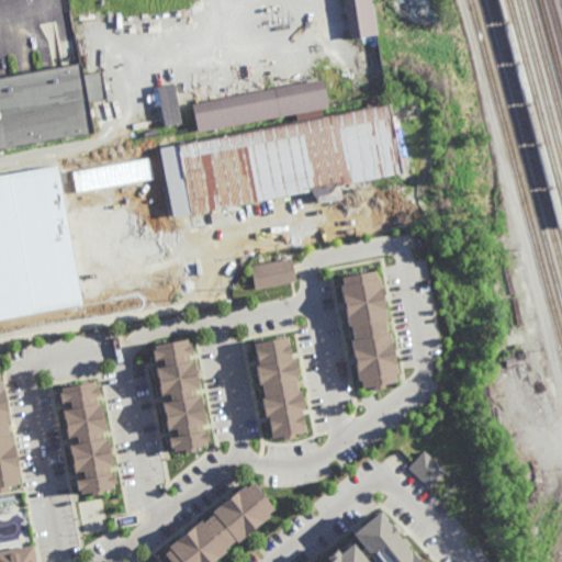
[(349,37),(343,0),(370,0),(375,33),(349,37)]
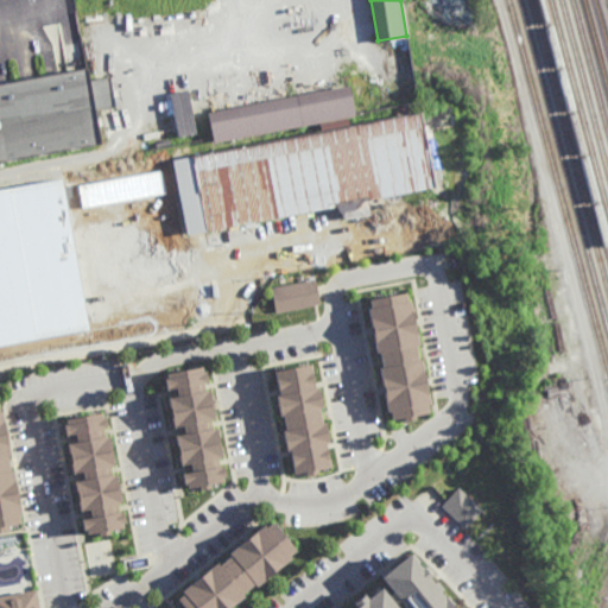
[(0,165),(100,146),(86,74),(0,90),(0,165)]
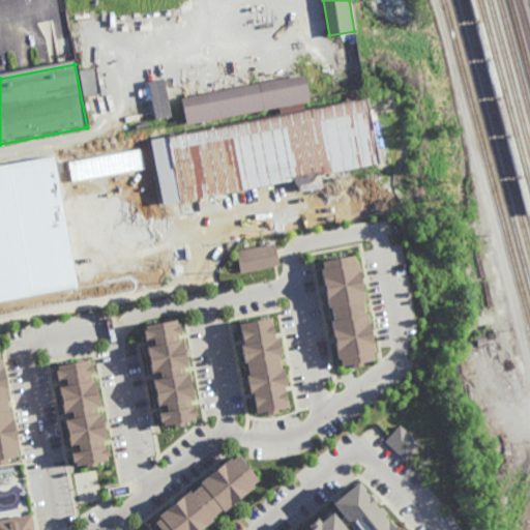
[(182,122),(178,97),(303,75),(307,99),(182,122)]
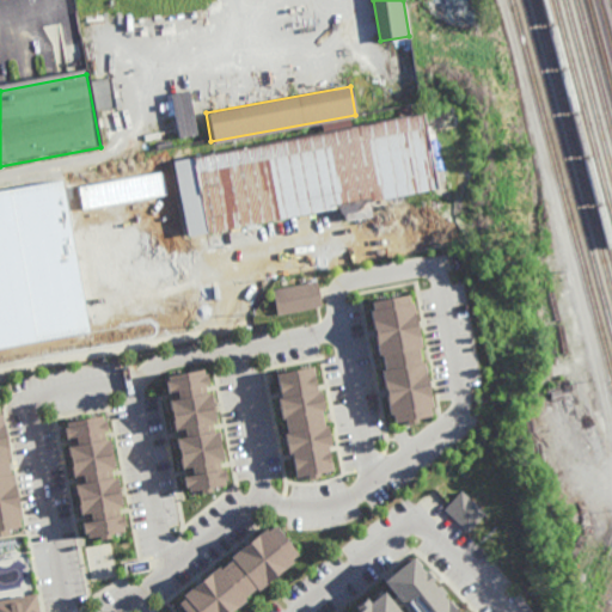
[(197,134),(189,91),(170,95),(178,139),(197,134)]
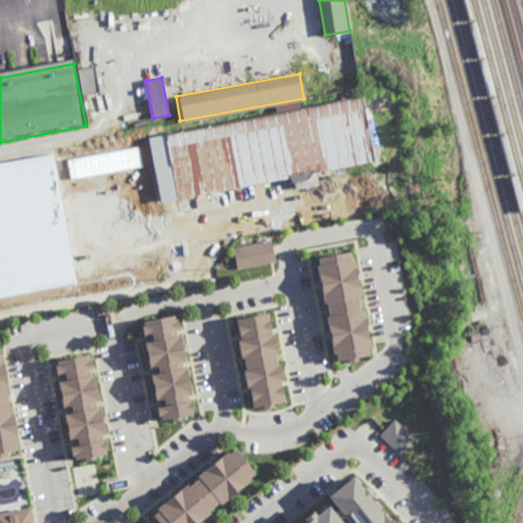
[(150,139),(162,204),(372,164),(360,99),(150,139)]
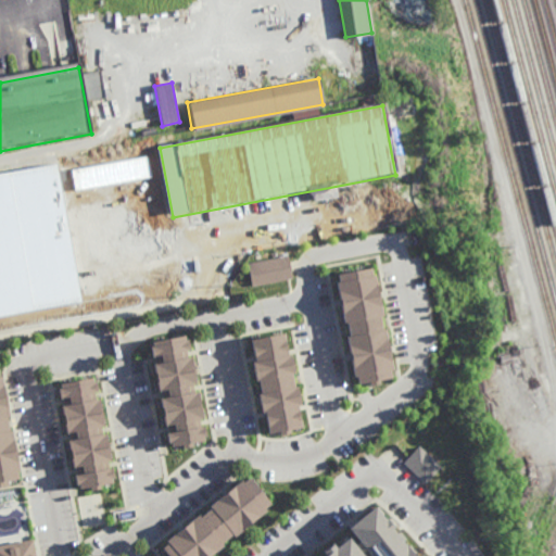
[(0,174),(0,321),(167,290),(141,149),(0,174)]
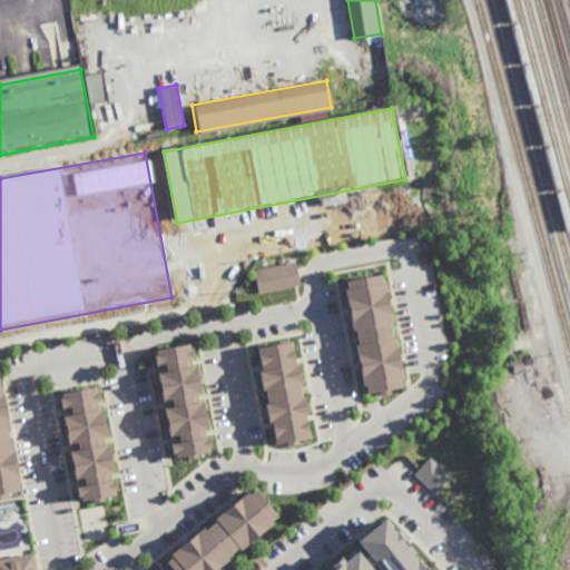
[(256,293),(298,286),(294,263),(253,269),(256,293)]
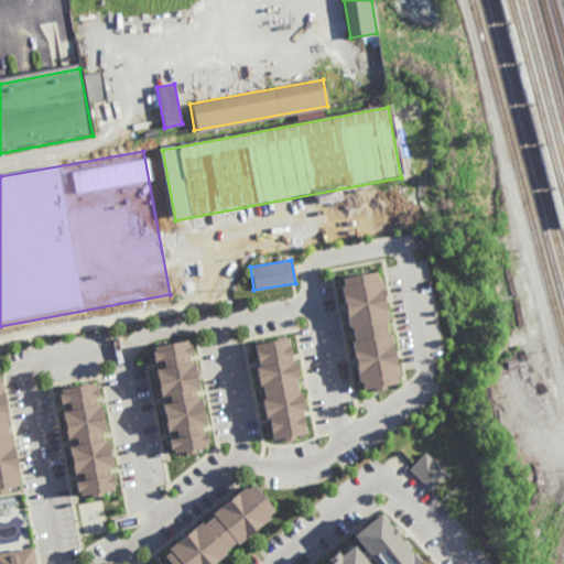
[(358,390),(396,384),(379,272),(340,278),(358,390)]
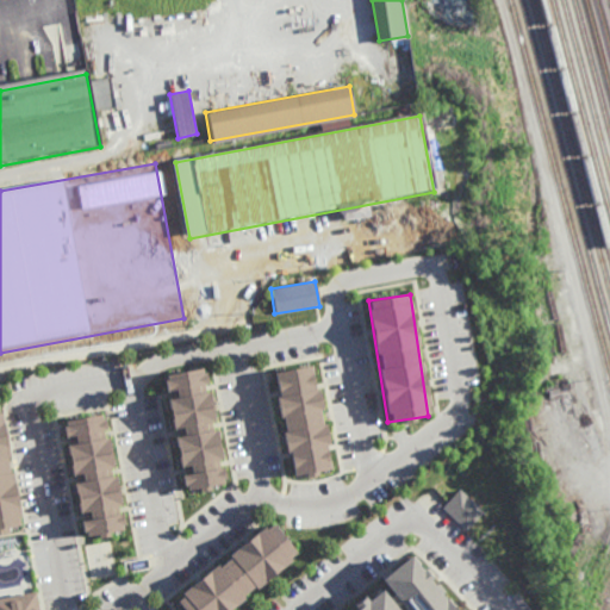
[(277,371),(288,478),(318,474),(318,471),(329,470),(319,390),(313,390),(311,367),(277,371)]
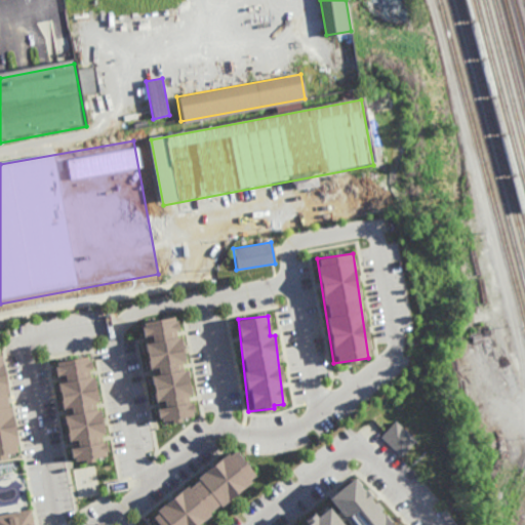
[(192,416),(176,317),(142,322),(144,340),(149,372),(150,372),(155,402),(163,401),(164,407),(157,409),(159,421),(192,416)]
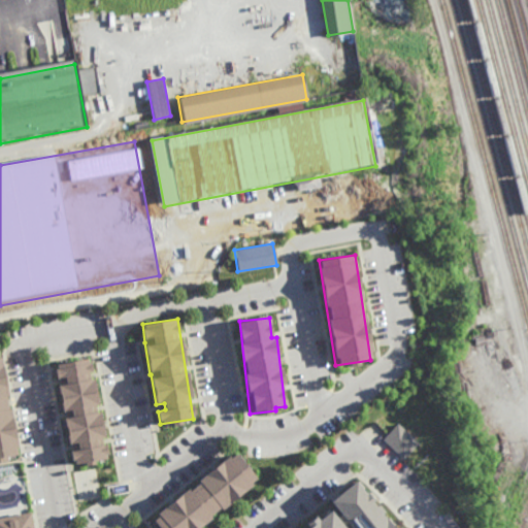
[(0,458),(17,456),(0,351),(0,350),(0,458)]
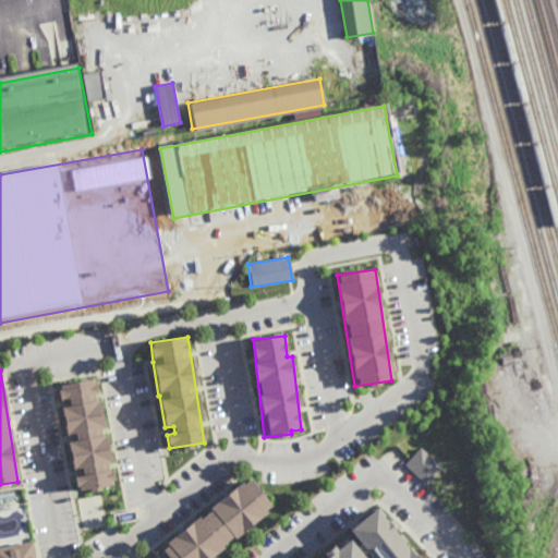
[(95,379),(58,385),(60,400),(68,399),(69,405),(61,408),(67,435),(74,434),(75,440),(69,443),(73,470),(82,469),(83,475),(75,476),(77,490),(113,485),(106,436),(104,436),(95,379)]
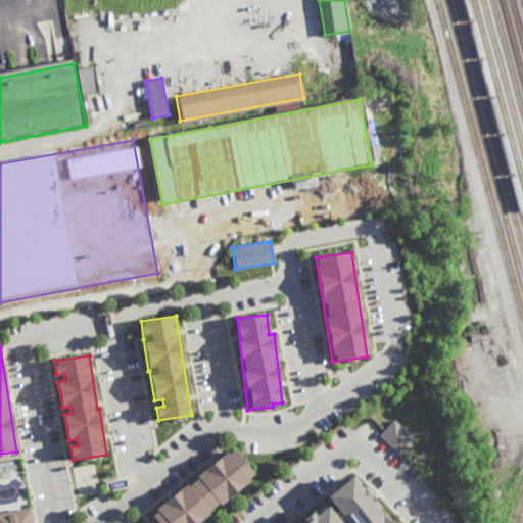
[(378,435),(398,455),(413,438),(392,420),(378,435)]
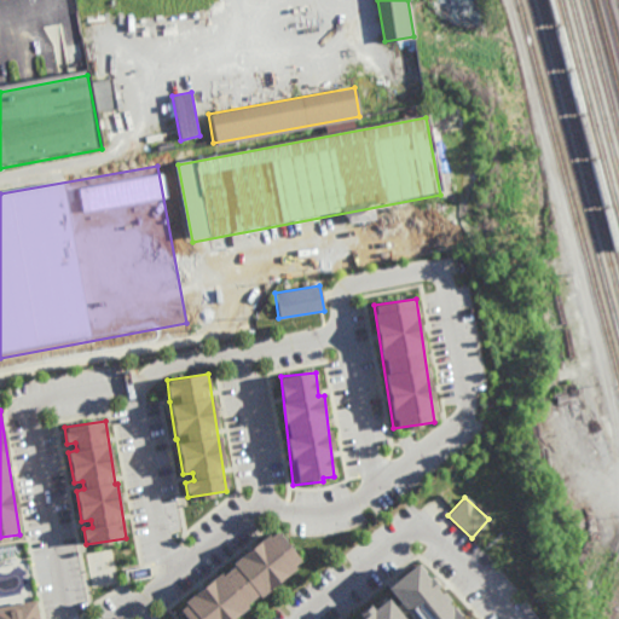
[(177,607),(186,618),(230,618),(302,565),(276,531),(177,607)]
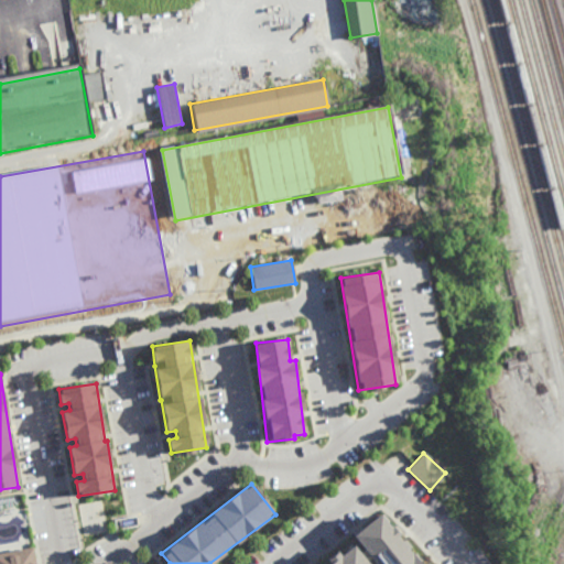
[(420,563),(381,512),(349,537),(355,543),(339,555),(338,555),(326,563),(420,563)]
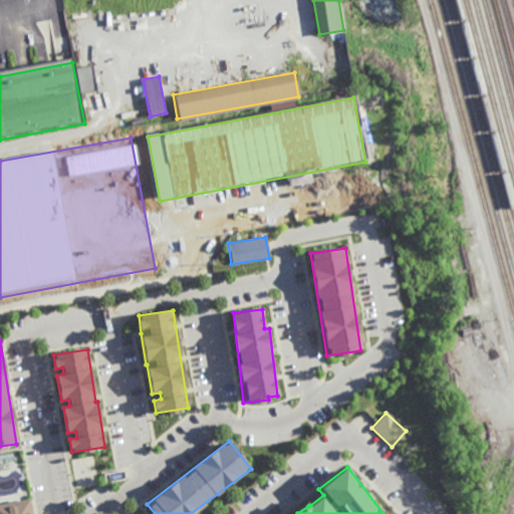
[(0,503),(0,513),(32,513),(31,500),(0,503)]
